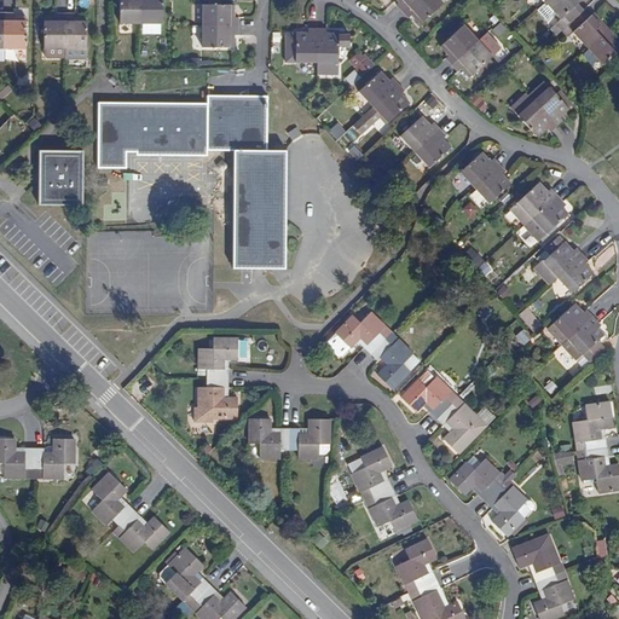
[(120,0),(120,23),(142,23),(142,0),(120,0)]
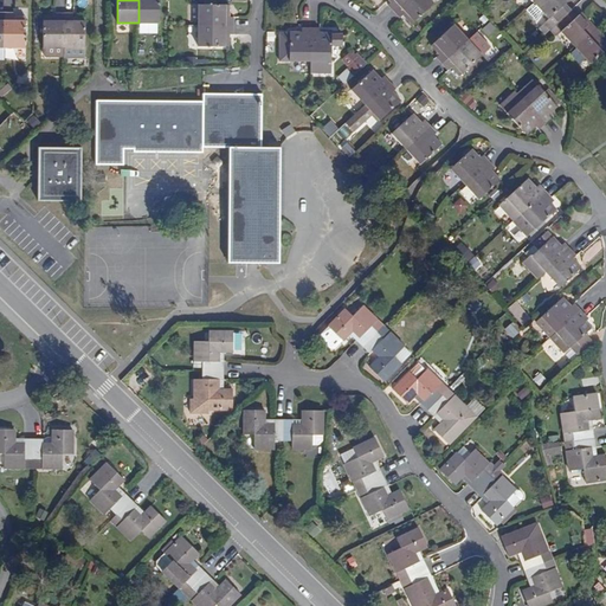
[(139,0),(139,23),(159,23),(159,0),(139,0)]
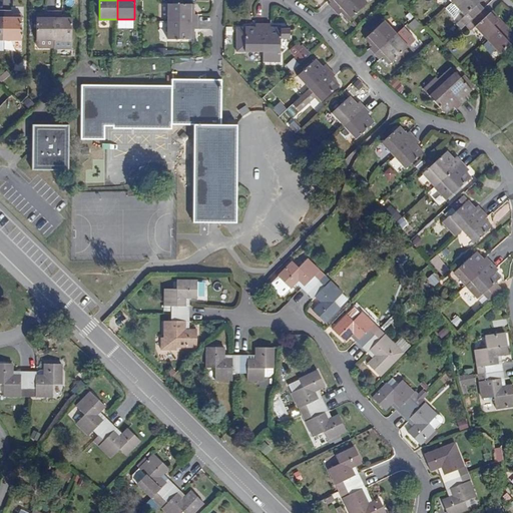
[(328,5),(334,10),(344,0),(328,0),(331,3),(328,5)]
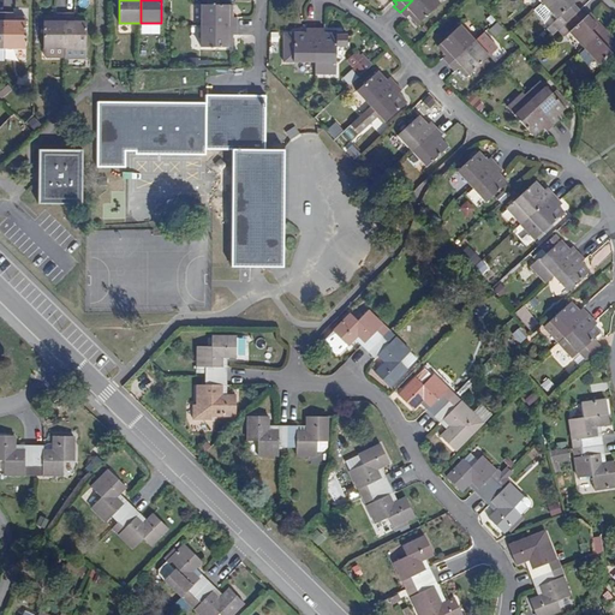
[(436,0),(412,0),(400,12),(405,18),(408,16),(417,25),(440,4),(436,0)]
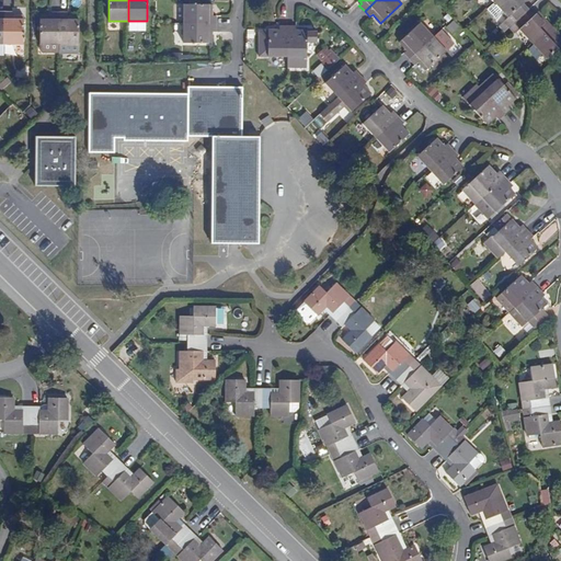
[(510,27),(528,10),(523,4),(525,2),(523,0),(497,0),(494,3),(507,18),(496,29),(502,35),(510,27)]
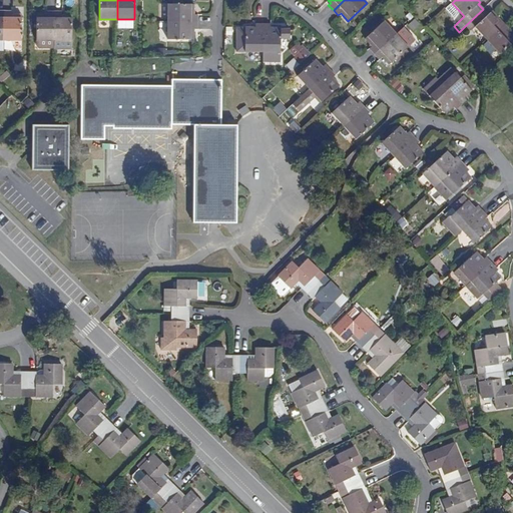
[(166,5),(166,23),(195,23),(195,16),(192,15),(192,5),(166,5)]
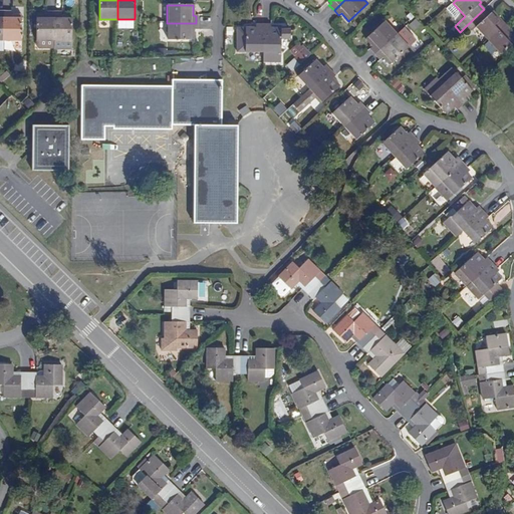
[(488,41),(506,25),(501,19),(499,21),(492,13),(490,15),(484,9),(467,25),(472,31),(476,27),(488,41)]
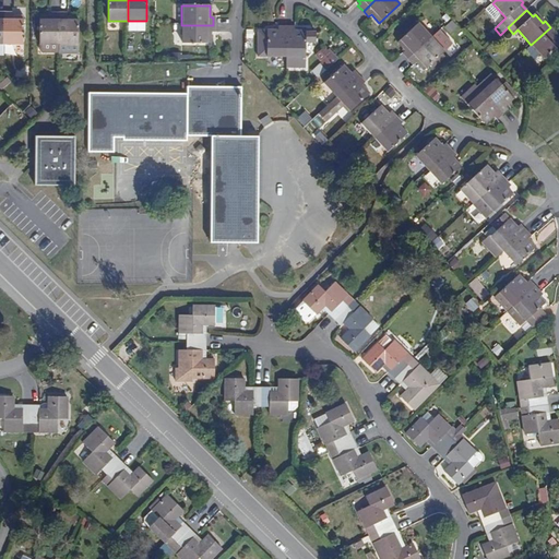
[(12,12),(6,12),(6,44),(24,45),(24,15),(13,15),(12,12)]
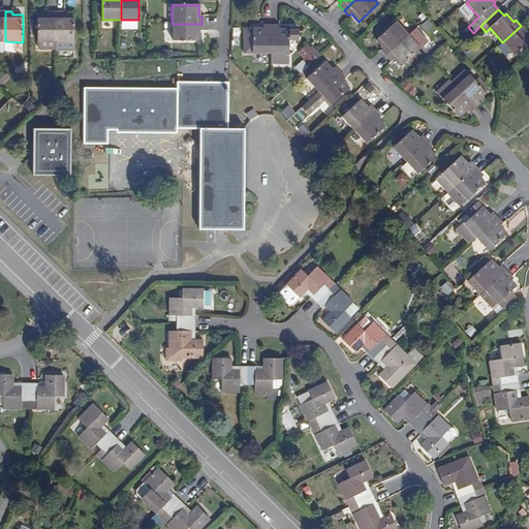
[(39,48),(40,50),(56,50),(56,42),(56,11),(49,11),(49,14),(38,14),(38,42),(39,48)]
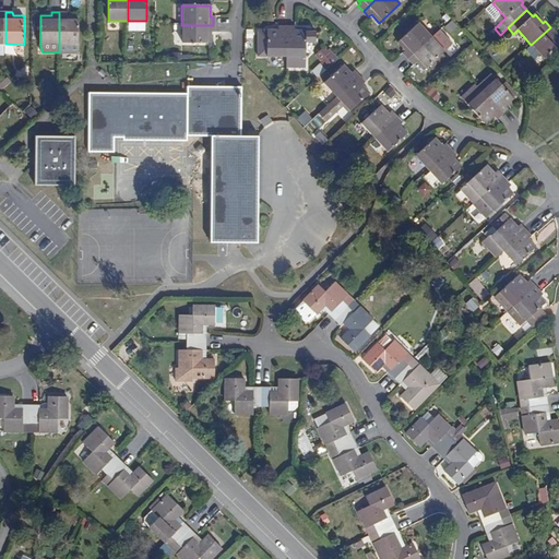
[(67,12),(59,12),(59,45),(66,44),(79,45),(79,15),(67,15),(67,12)]
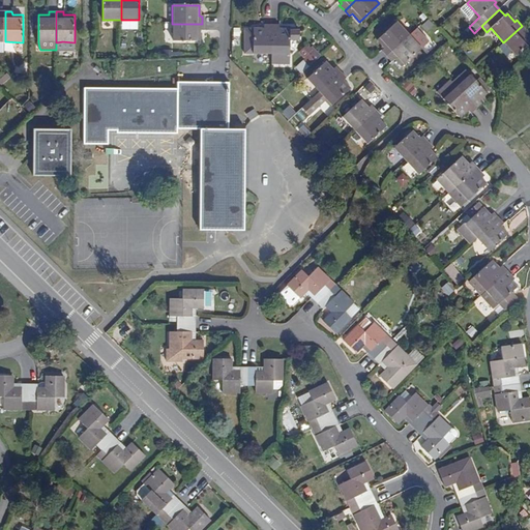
[(429,32),(435,24),(428,19),(421,27),(429,32)]
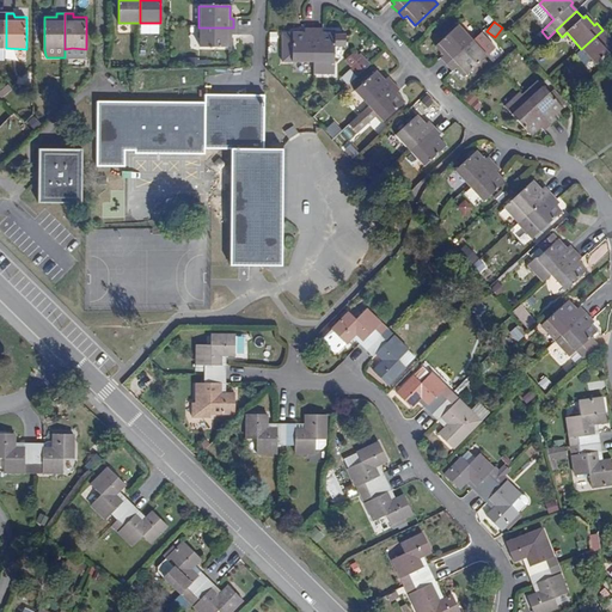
[(233,28),(199,28),(199,48),(230,49),(230,36),(233,37),(233,28)]
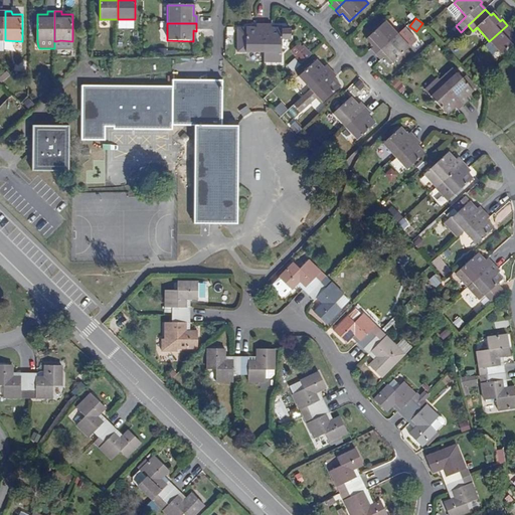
[(245,50),(264,50),(264,23),(256,23),(256,26),(246,26),(245,50)]
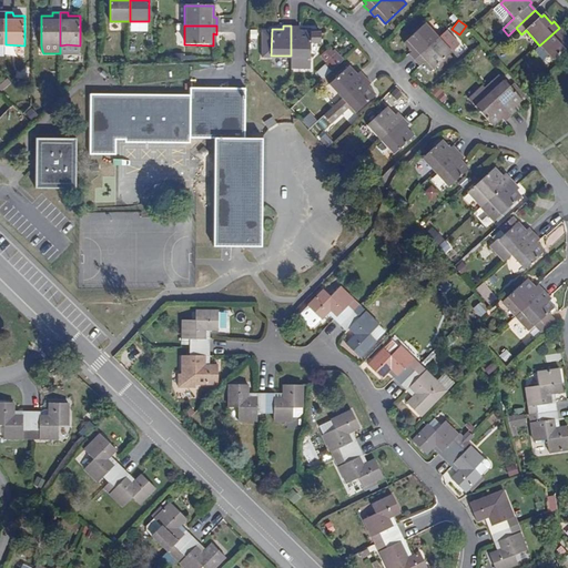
[(291,56),(291,68),(310,68),(310,41),(320,42),(320,31),(310,30),(310,29),(300,29),(298,26),(291,26),(291,56)]
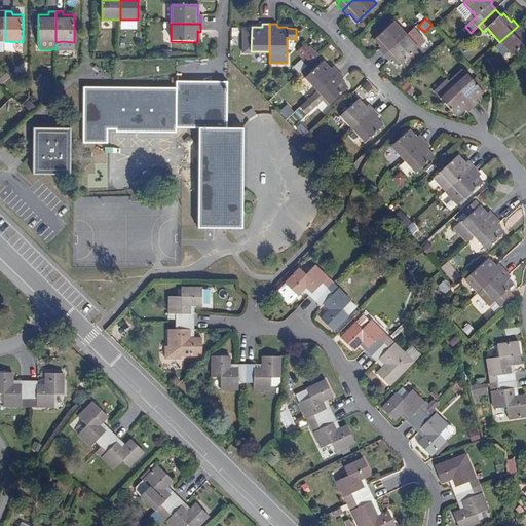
[(378,50),(383,55),(406,36),(393,24),(375,40),(381,48),(378,50)]
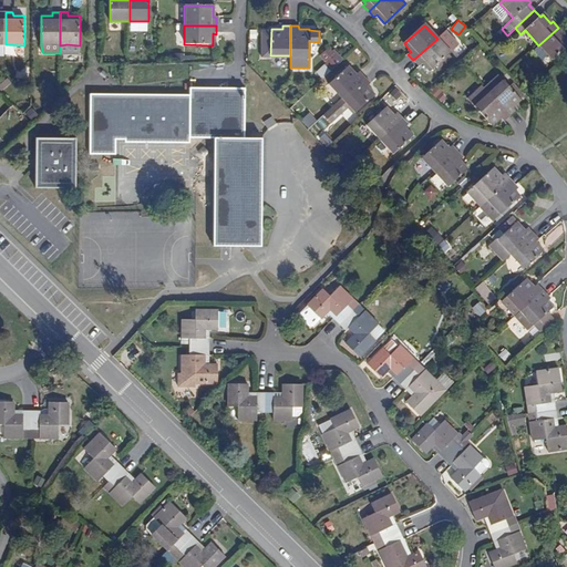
[(566,47),(566,40),(562,35),(564,33),(558,28),(538,45),(553,61),(566,47)]
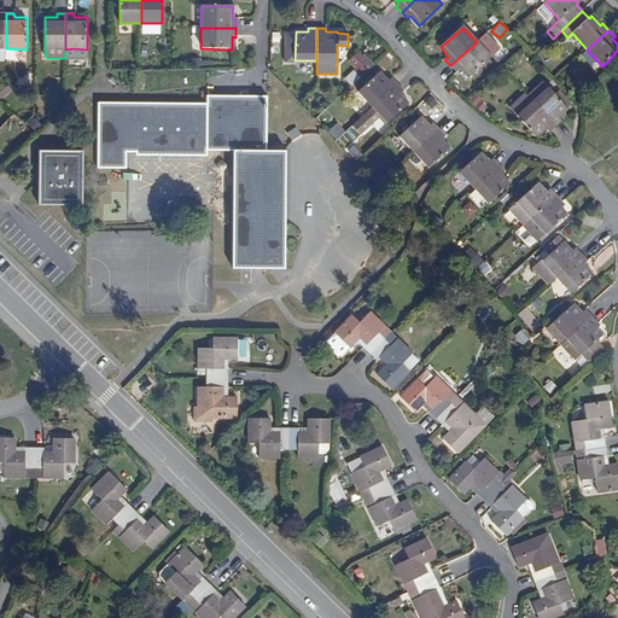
[(477,42),(450,65),(456,73),(460,69),(468,79),(490,57),(477,42)]
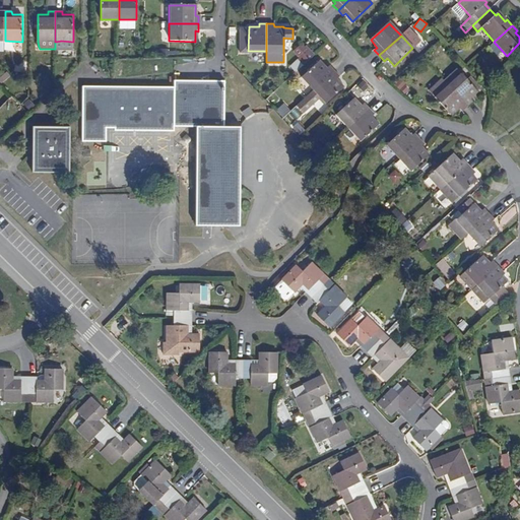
[(295,69),(314,56),(305,42),(293,50),(299,59),(290,64),(295,69)]
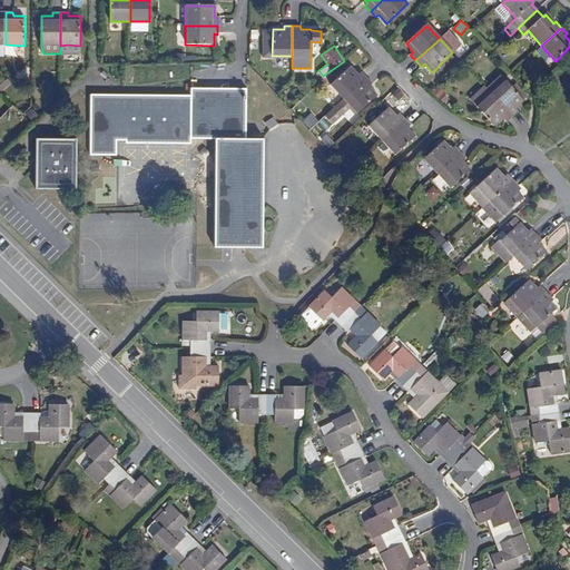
[(330,85),(343,99),(365,78),(360,71),(357,75),(350,66),(330,85)]
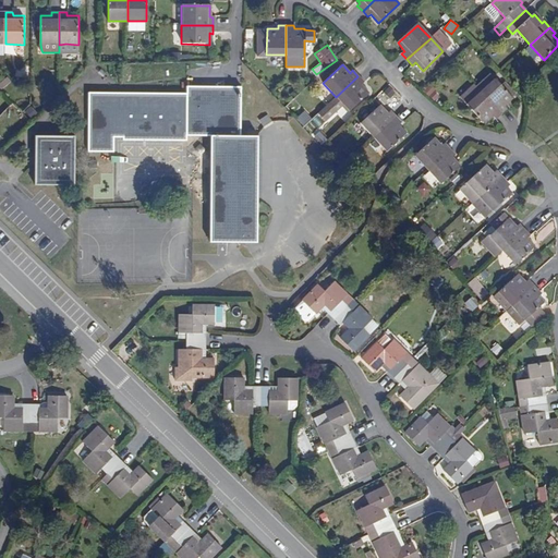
[(475,87),(500,113),(507,108),(505,106),(512,98),(489,74),(475,87)]
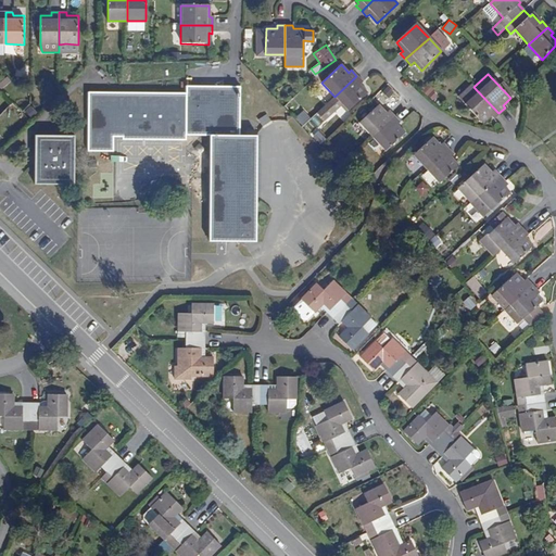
[(363,81),(356,76),(335,97),(316,113),(324,121),(341,104),(348,111),(367,92),(359,85),(363,81)]
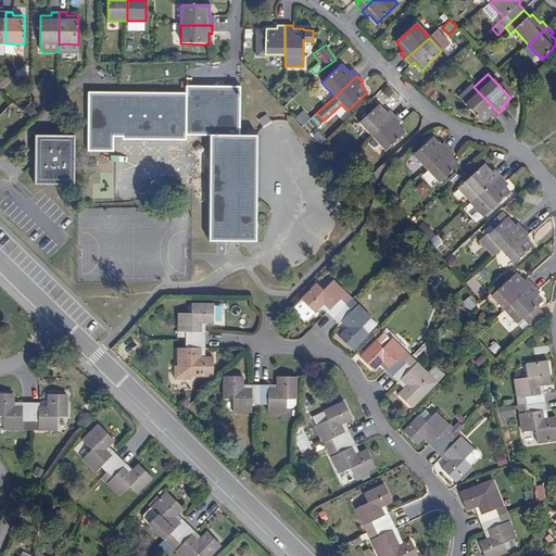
[(422,89),(432,100),(440,93),(429,83),(422,89)]
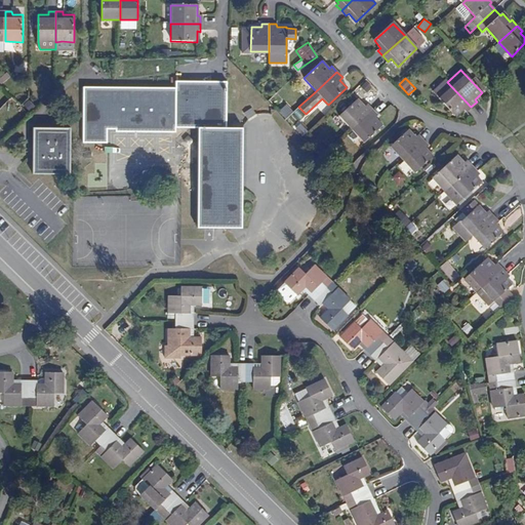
[(466,112),(471,107),(447,82),(446,80),(434,91),(456,117),(463,111),(466,112)]
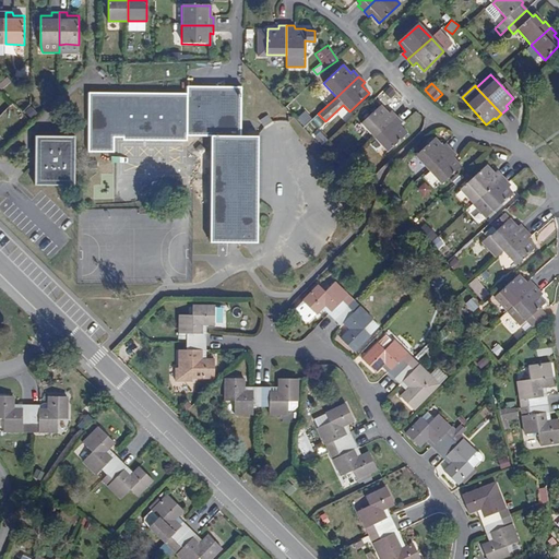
[(187,95),(187,137),(211,137),(241,137),(241,88),(187,88),(187,95)]
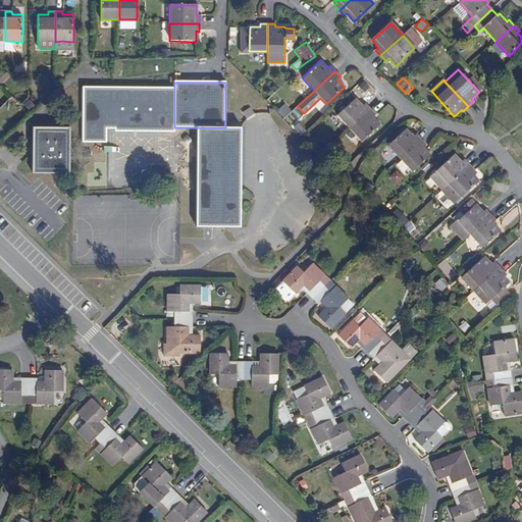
[(173,132),(174,127),(174,89),(112,88),(84,88),(83,142),(106,142),(106,128),(115,128),(115,132),(173,132)]
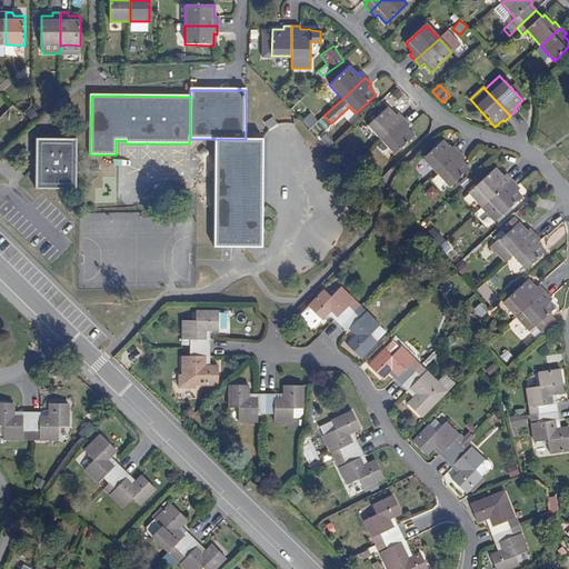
[(367,127),(380,141),(402,120),(397,113),(395,116),(387,109),(367,127)]
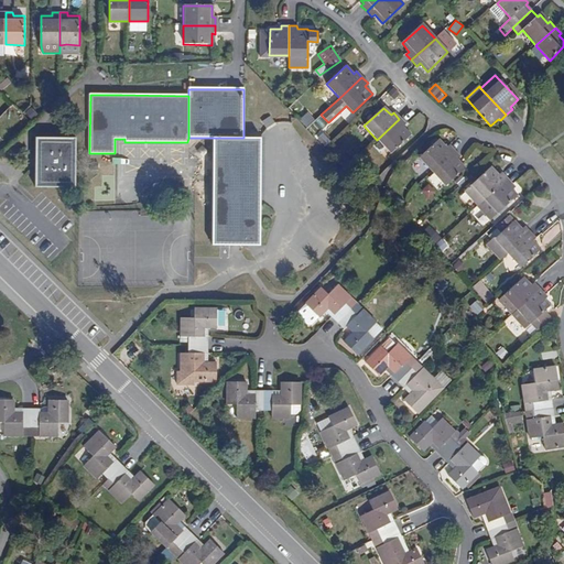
[(311,114),(302,118),(306,126),(315,121),(311,114)]
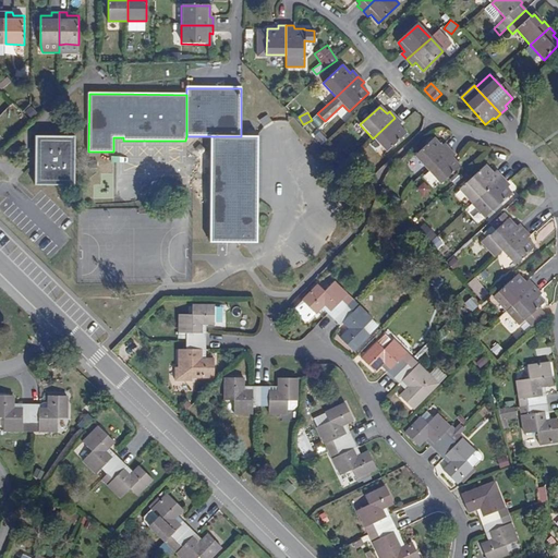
[(264,128),(274,122),(268,114),(259,120),(264,128)]
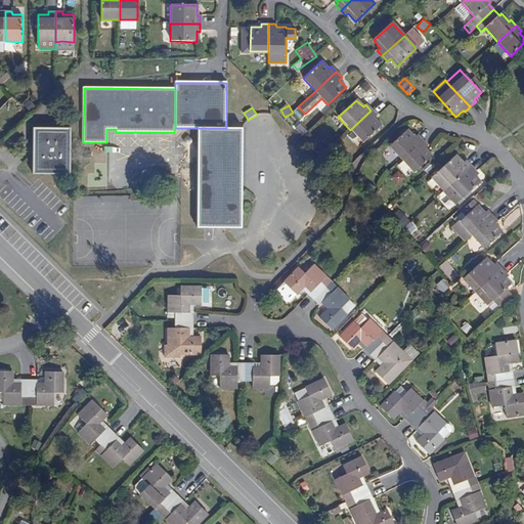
[(370,111),(350,130),(363,143),(382,126),(374,118),(376,116),(370,111)]
